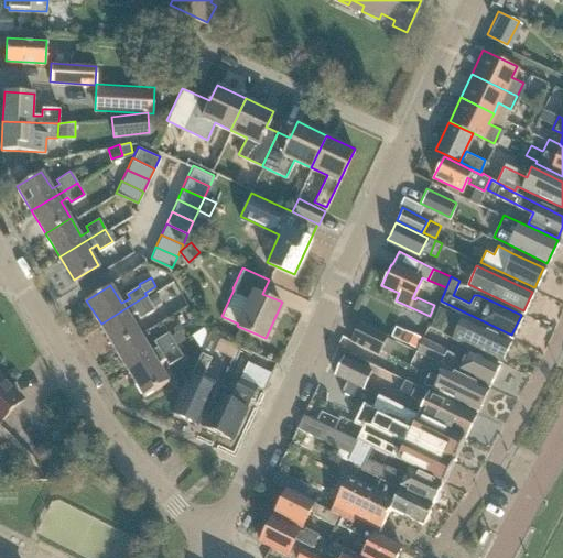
[(116,347),(140,331),(130,316),(138,312),(141,317),(154,308),(152,305),(162,298),(157,290),(101,324),(116,347)]
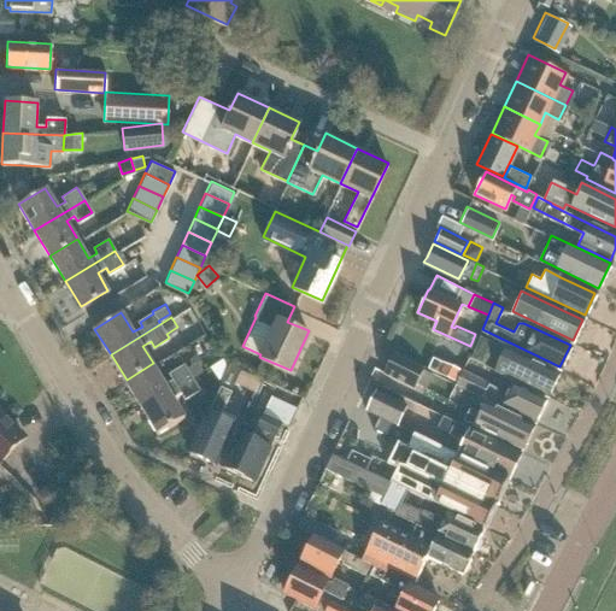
[(482,360),(491,339),(480,334),(470,356),(482,360)]
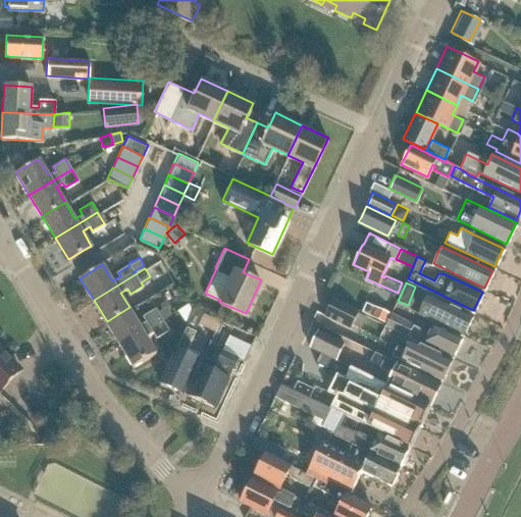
[(472,314),(439,299),(426,293),(418,311),(463,332),(472,314)]
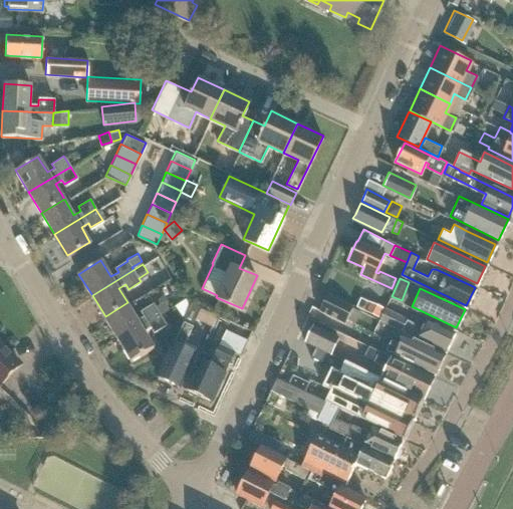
[(360,310),(352,305),(327,293),(319,308),(344,321),(347,317),(355,321),(360,310)]
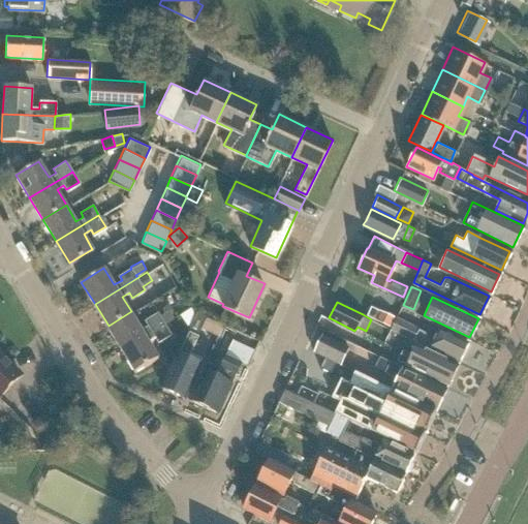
[(191,305),(180,313),(189,327),(195,311),(191,305)]
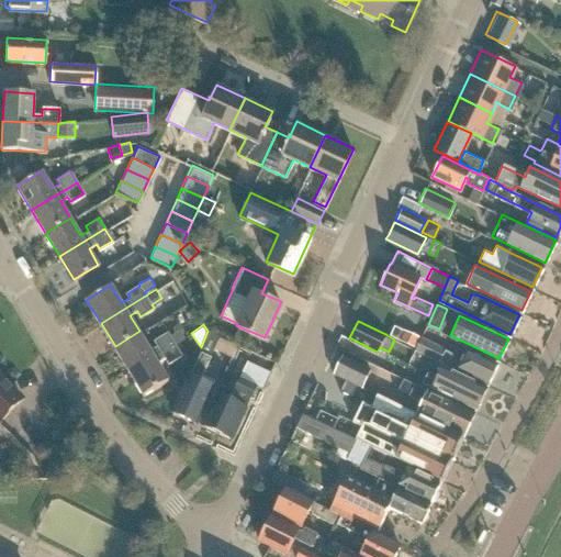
[(400,325),(395,335),(414,345),(419,334),(400,325)]
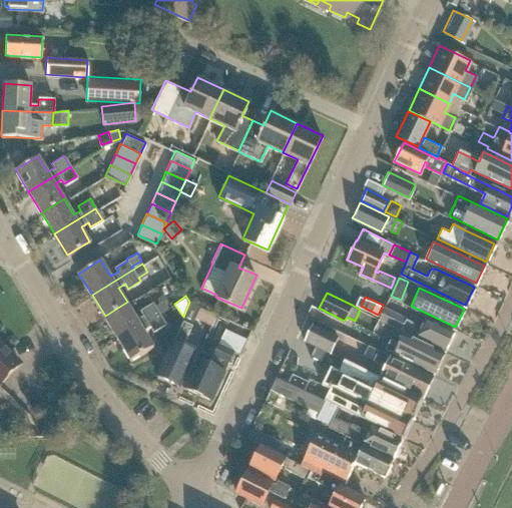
[(137,319),(127,302),(105,316),(118,337),(159,311),(159,312),(168,307),(163,299),(154,304),(153,302),(141,310),(144,315),(137,319)]
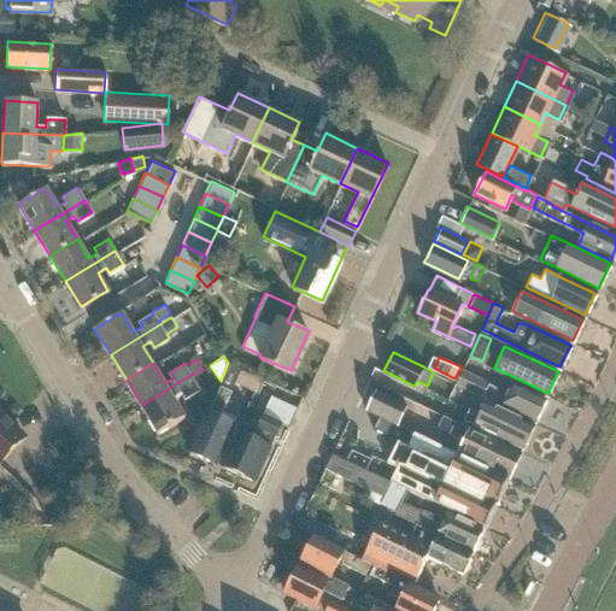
[(218,415),(230,389),(241,366),(230,362),(222,380),(191,450),(215,460),(233,421),(218,415)]
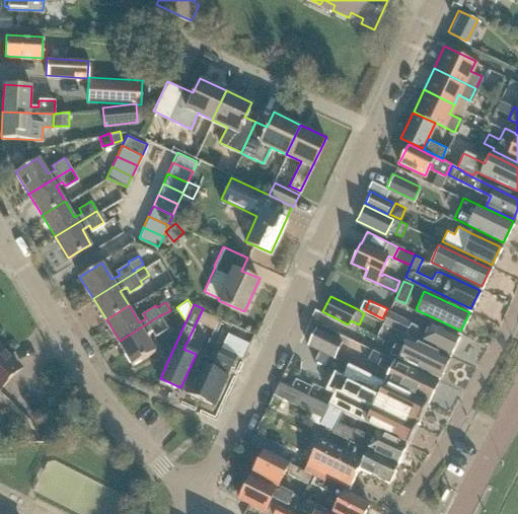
[(388,308),(382,321),(404,333),(405,332),(449,354),(458,336),(429,321),(425,328),(411,321),(411,319),(388,308)]
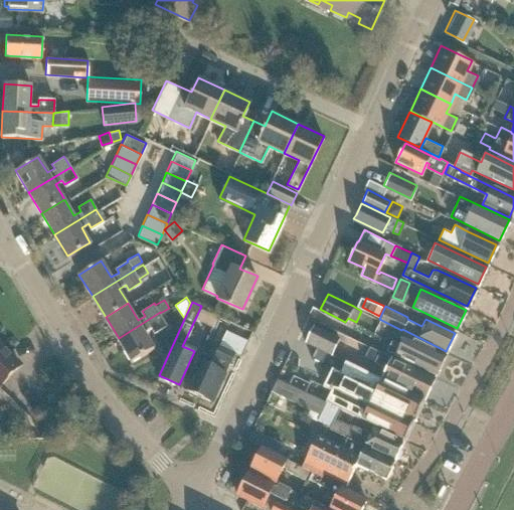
[(160,312),(119,338),(132,360),(154,346),(145,332),(152,327),(155,332),(167,324),(160,313),(160,312)]
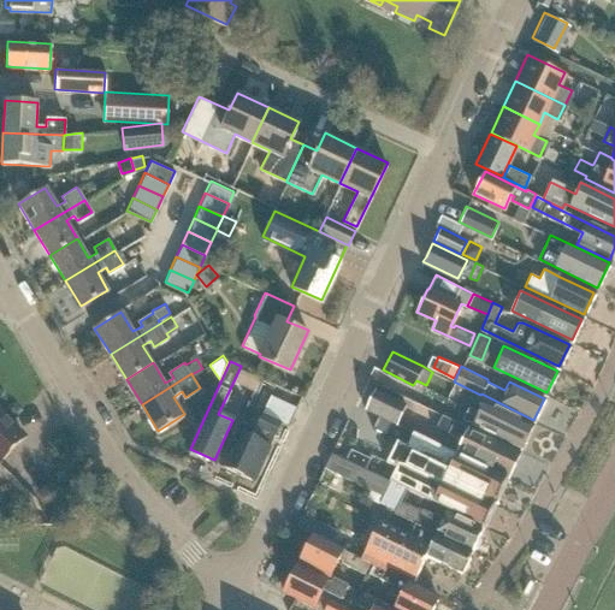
[(372,389),(362,408),(380,416),(394,422),(403,403),(372,389)]
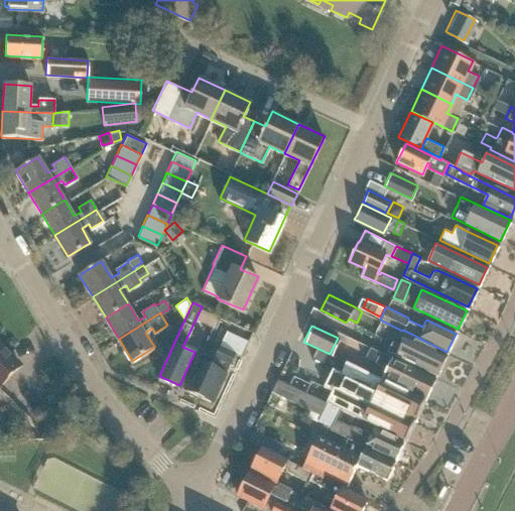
[(198,359),(184,387),(213,400),(228,367),(224,366),(225,363),(229,365),(235,353),(240,355),(248,340),(227,330),(210,365),(198,359)]
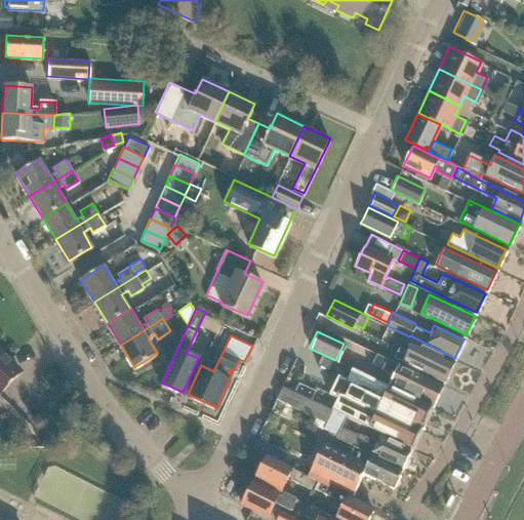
[(399,345),(394,356),(444,381),(452,361),(411,342),(407,349),(399,345)]
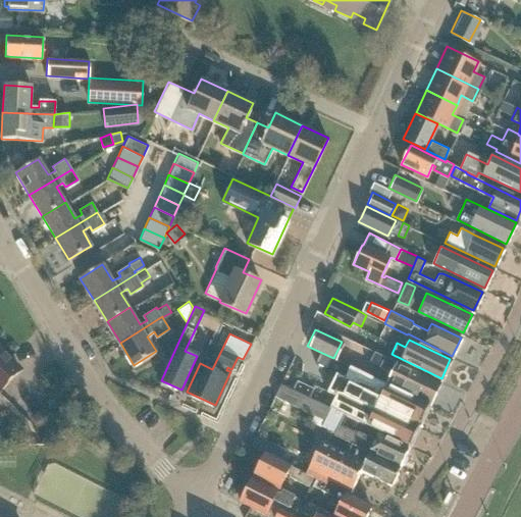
[(0,385),(18,367),(0,349),(0,385)]
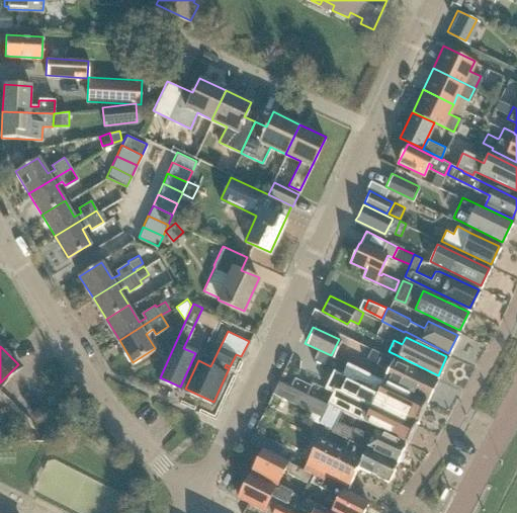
[(371,347),(367,357),(376,362),(381,351),(371,347)]
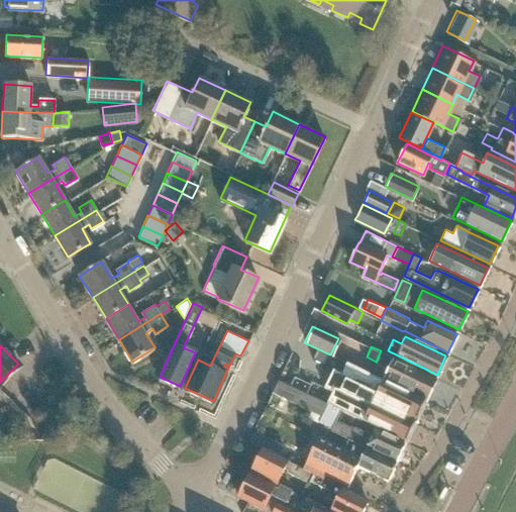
[(319,349),(315,359),(326,364),(330,354),(319,349)]
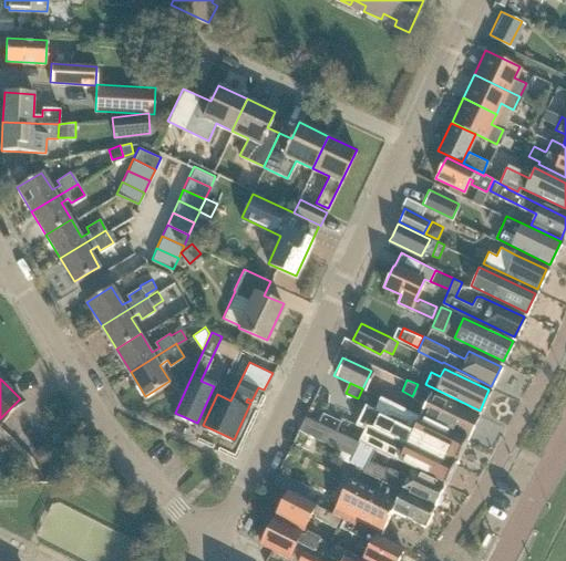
[(418,414),(467,437),(479,414),(418,384),(412,396),(423,403),(418,414)]
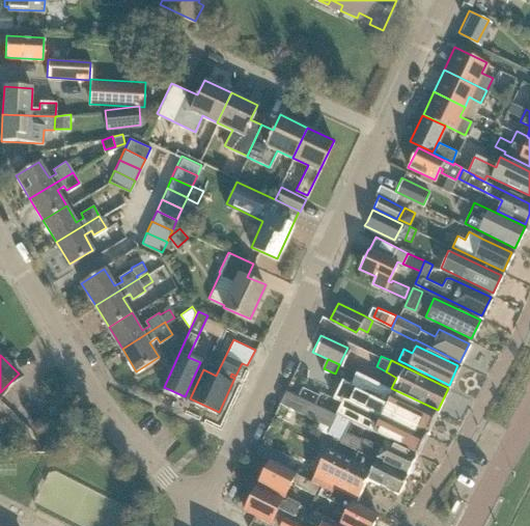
[(438,410),(391,388),(354,370),(349,383),(340,379),(332,397),(340,402),(335,413),(344,417),(350,419),(416,452),(438,410)]
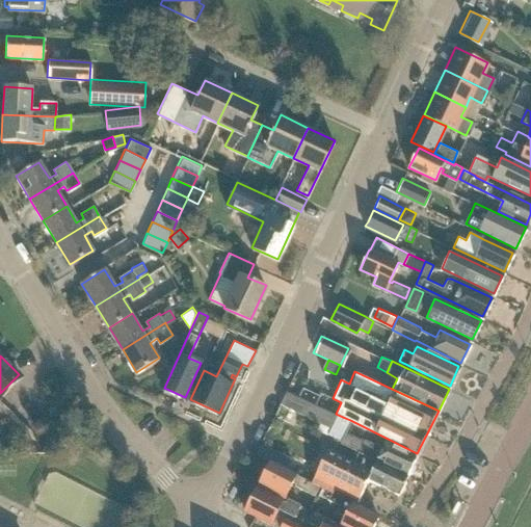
[(297,395),(314,403),(317,395),(301,388),(297,395)]
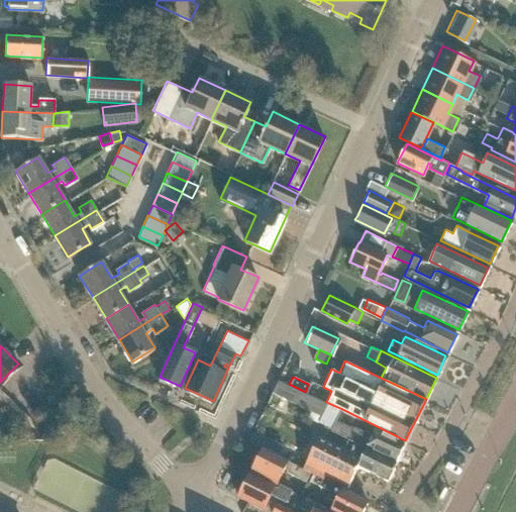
[(340,408),(335,406),(326,402),(305,392),(289,384),(289,386),(277,380),(271,392),(320,416),(318,420),(331,427),(340,408)]
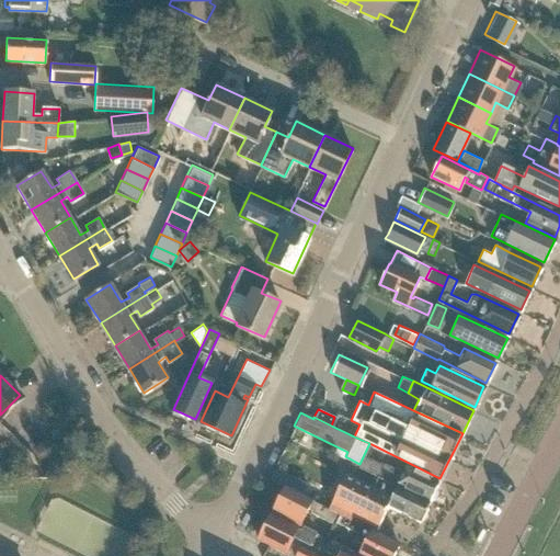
[(293,474),(286,486),(335,510),(345,515),(350,518),(351,514),(374,525),(376,526),(387,505),(390,496),(372,488),(345,475),(349,468),(326,456),(315,478),(308,481),(293,474)]
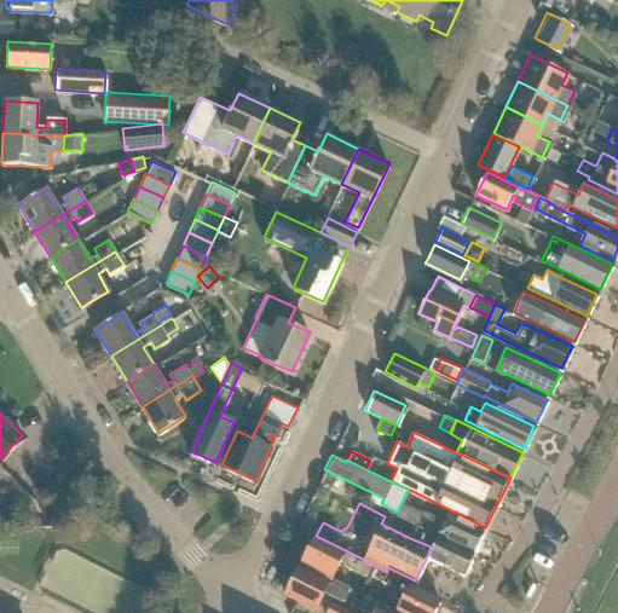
[(316,536),(323,522),(302,513),(296,526),(315,535),(316,536)]
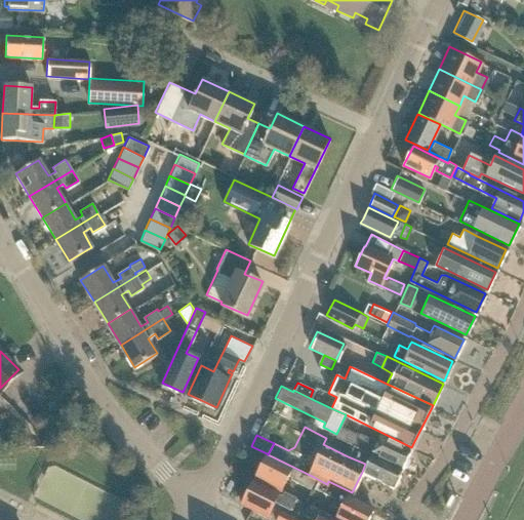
[(354,444),(353,445),(401,469),(403,465),(406,463),(408,457),(408,454),(410,450),(378,435),(375,442),(364,436),(362,439),(354,435),(353,436),(350,443),(354,444)]
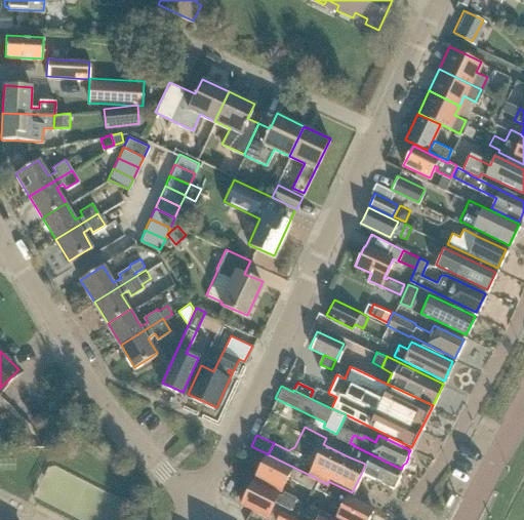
[(392,486),(401,469),(353,445),(348,456),(365,464),(362,472),(392,486)]
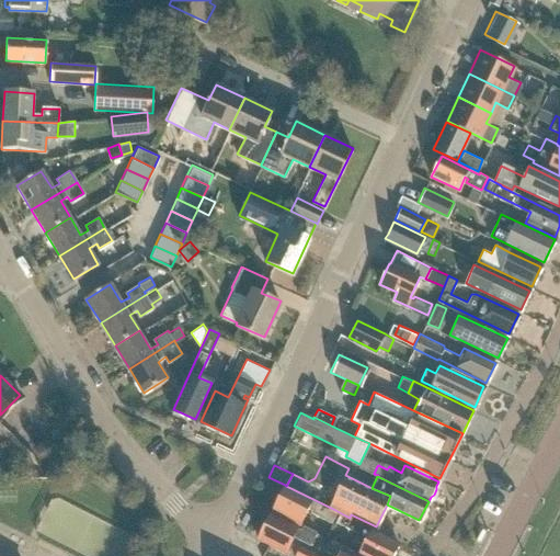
[(286,486),(285,485),(272,509),(298,522),(306,508),(330,521),(335,510),(286,486)]
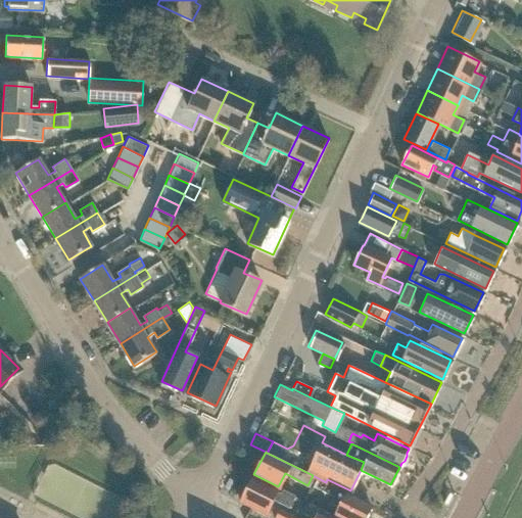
[(252,478),(241,500),(265,513),(273,498),(289,507),(295,495),(283,488),(280,491),(277,489),(276,490),(252,478)]
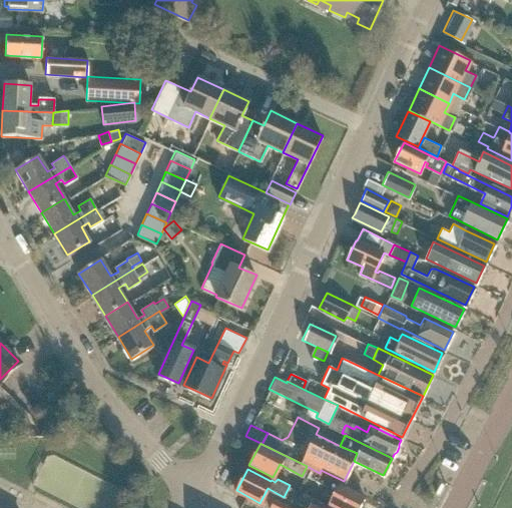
[(340,484),(342,480),(321,470),(320,473),(316,471),(313,478),(327,485),(324,491),(332,496),(328,505),(333,507),(358,507),(364,496),(340,484)]
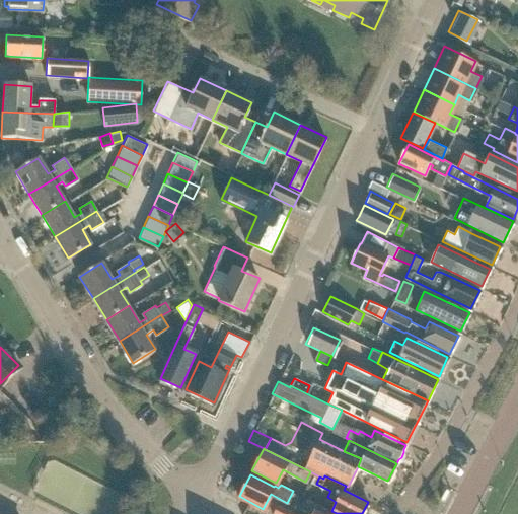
[(308,513),(299,513),(294,511),(292,513),(327,513),(325,513),(327,509),(305,498),(300,507),(309,512),(308,513)]
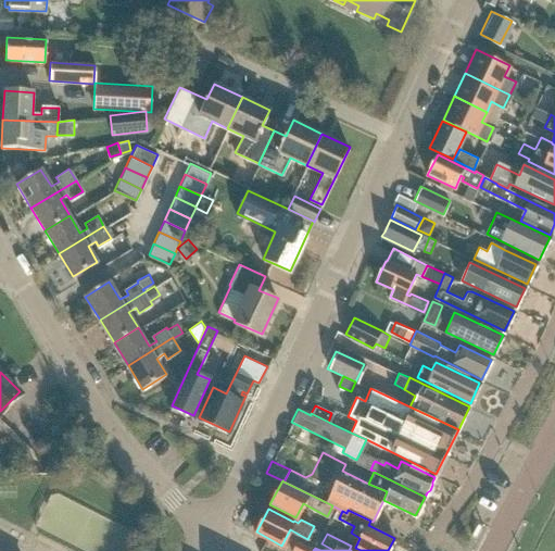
[(292,550),(313,550),(315,548),(299,539),(292,550)]
